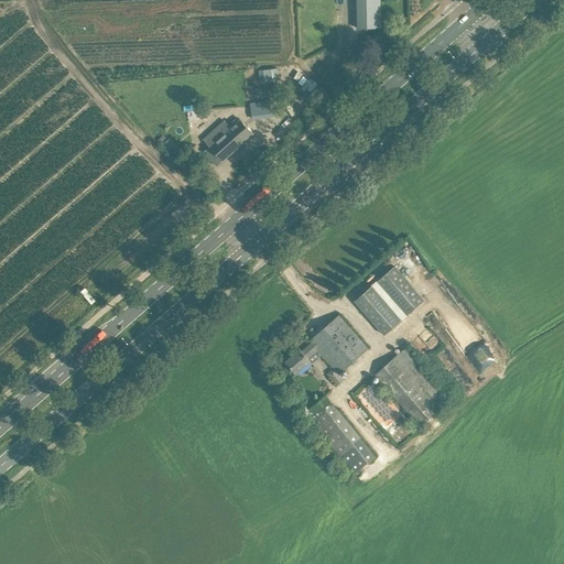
[(384,26),(383,0),(359,0),(360,28),(384,26)]
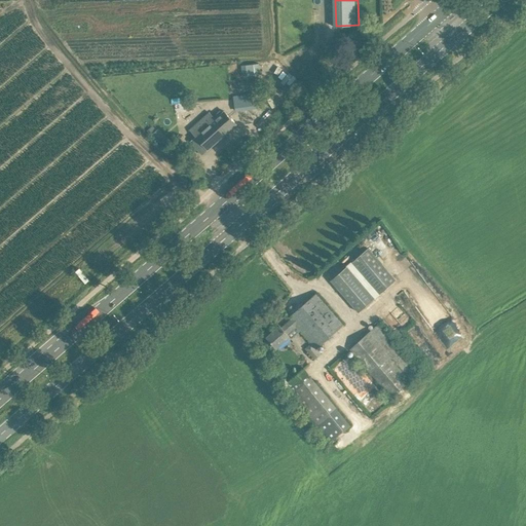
[(254,96),(234,99),(235,110),(256,108),(254,96)]
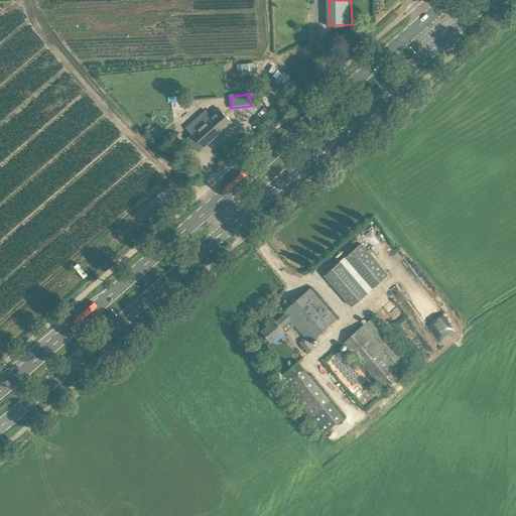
[(186,139),(198,151),(204,147),(232,122),(221,109),(212,117),(206,110),(185,127),(191,134),(186,139)]
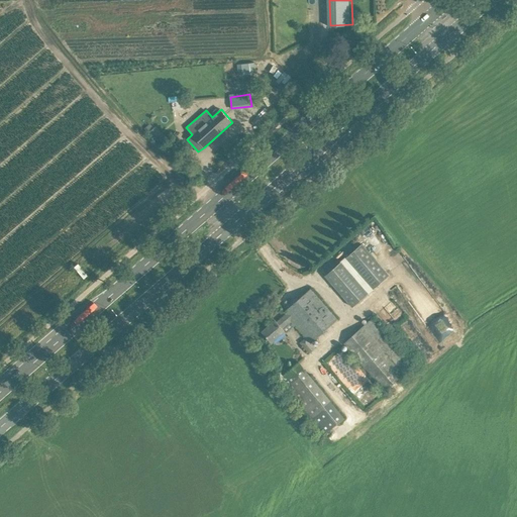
[(152,121),(145,127),(158,141),(165,135),(152,121)]
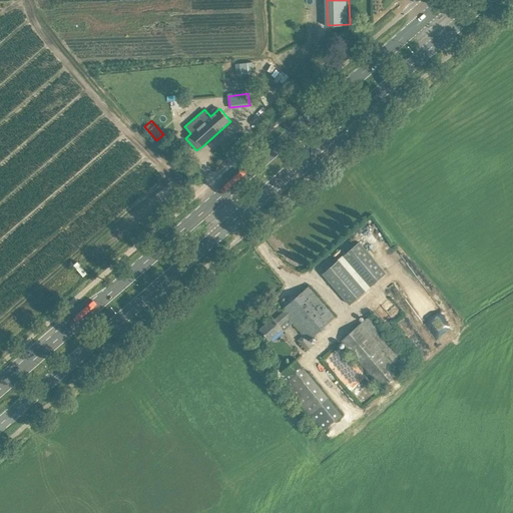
[(323,274),(350,305),(387,273),(359,241),(323,274)]
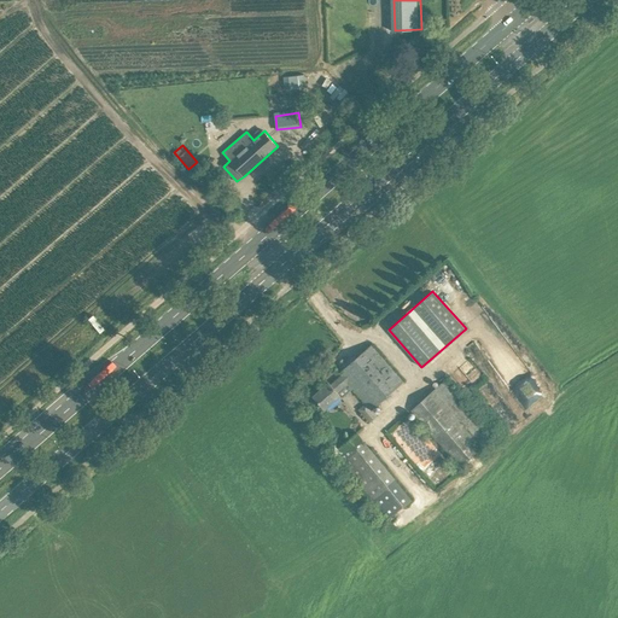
[(91,319),(101,333),(109,327),(97,313),(91,319)]
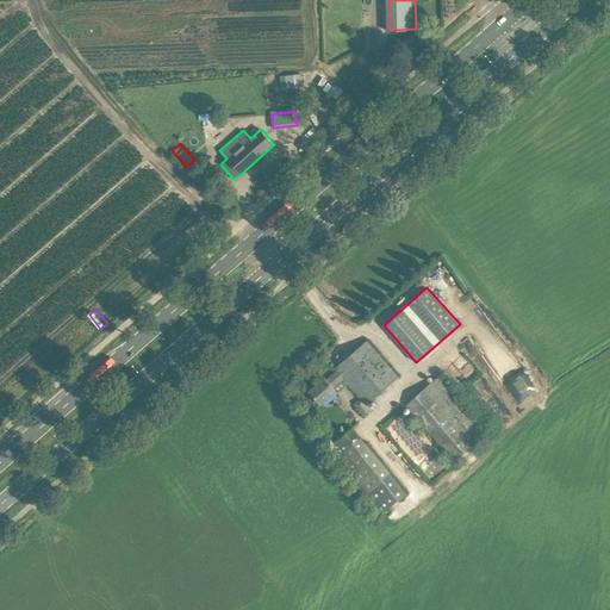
[(321,404),(336,391),(334,387),(344,378),(361,398),(353,404),(365,417),(373,410),(368,404),(398,377),(367,341),(335,368),(337,371),(327,380),(324,378),(310,391),(321,404)]
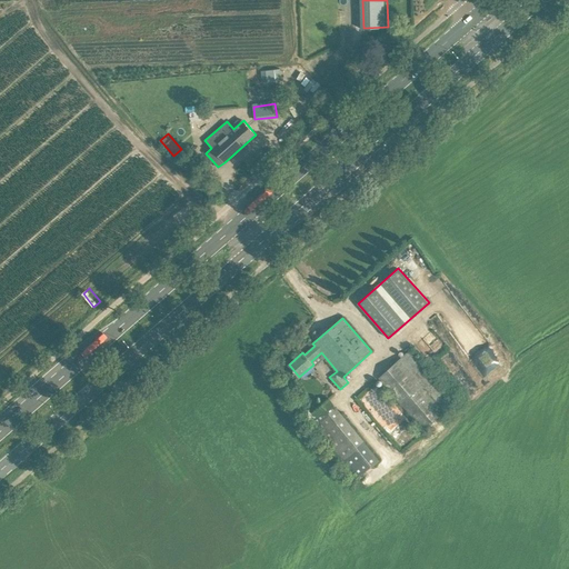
[(445,319),(409,350),(456,401),(489,371),(445,319)]
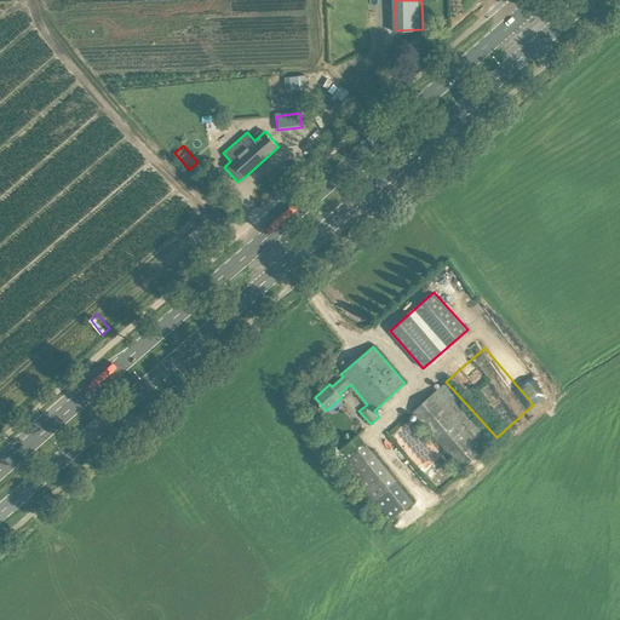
[(412,412),(463,469),(497,437),(446,382),(412,412)]
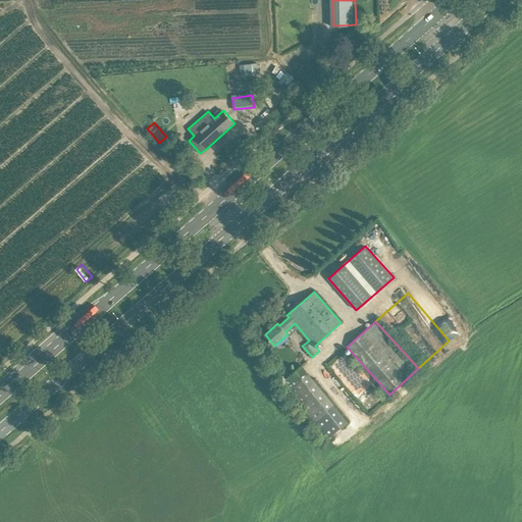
[(282,382),(327,437),(348,421),(302,366),(282,382)]
